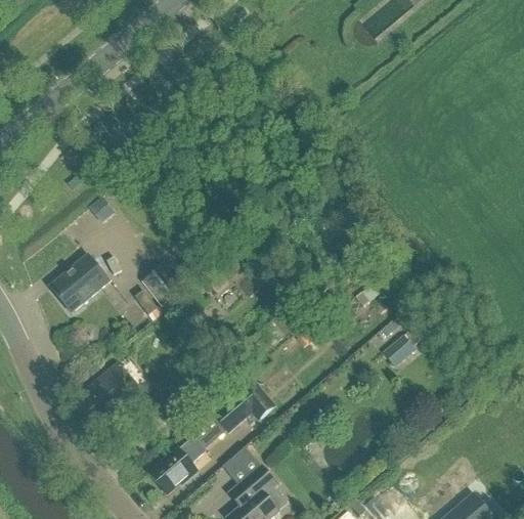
[(114,210),(103,197),(94,205),(104,218),(114,210)]
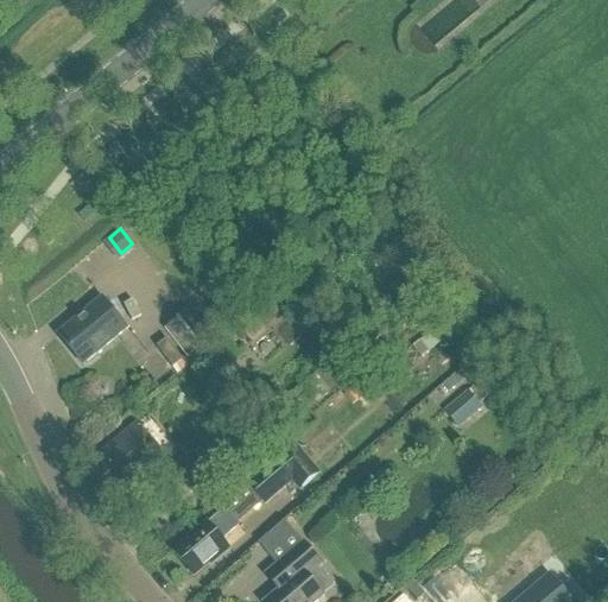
[(71,330),(63,337),(83,361),(127,325),(102,295),(67,324),(71,330)]
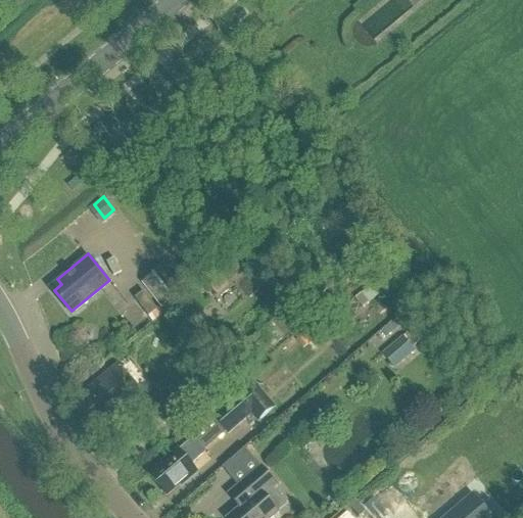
[(173,272),(164,261),(142,277),(160,303),(209,269),(198,253),(173,272)]
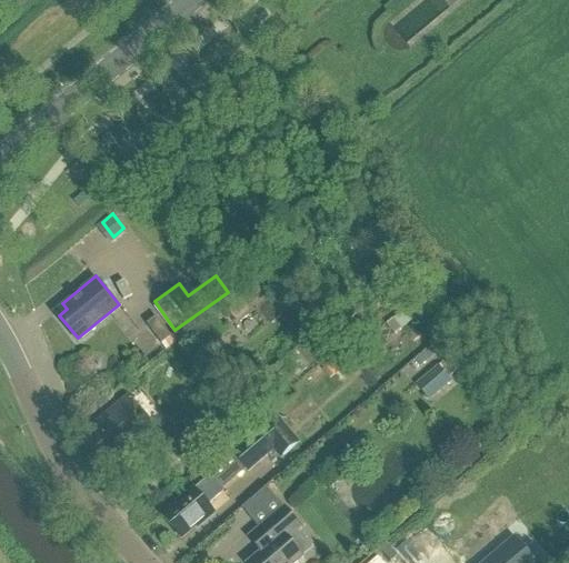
[(156,313),(146,320),(162,341),(171,333),(156,313)]
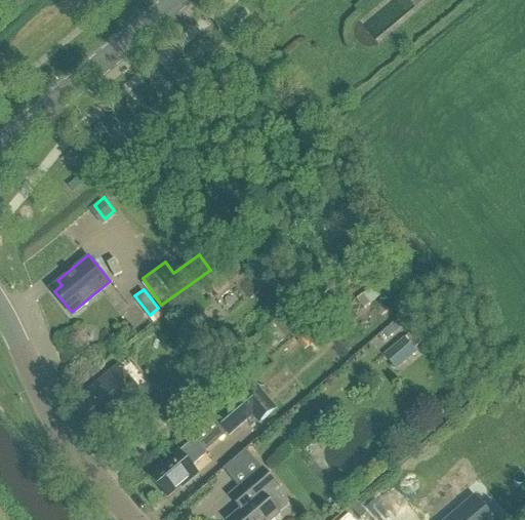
[(197,290),(177,306),(187,318),(206,303),(197,290)]
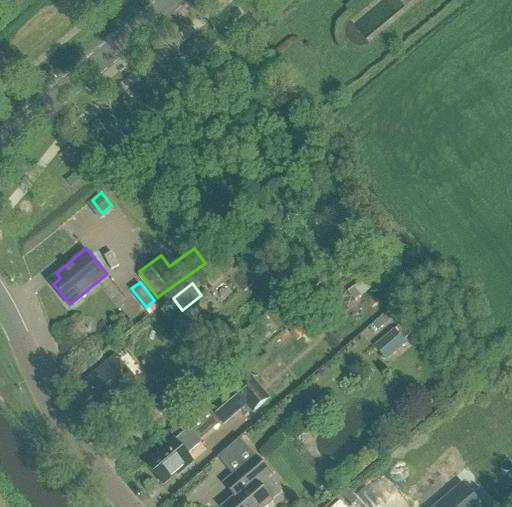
[(394,325),(374,342),(387,357),(407,339),(394,325)]
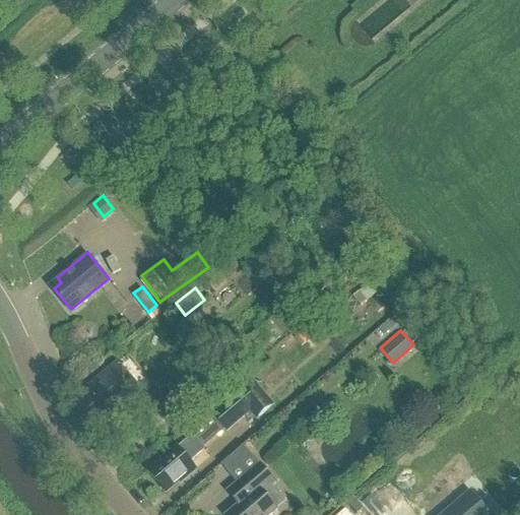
[(89,389),(76,400),(96,425),(112,411),(115,414),(143,390),(118,360),(86,385),(89,389)]
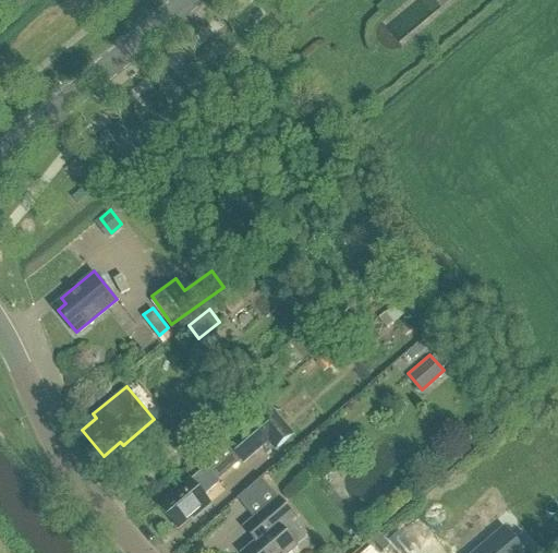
[(228,442),(243,460),(268,439),(276,446),(293,431),(270,405),(228,442)]
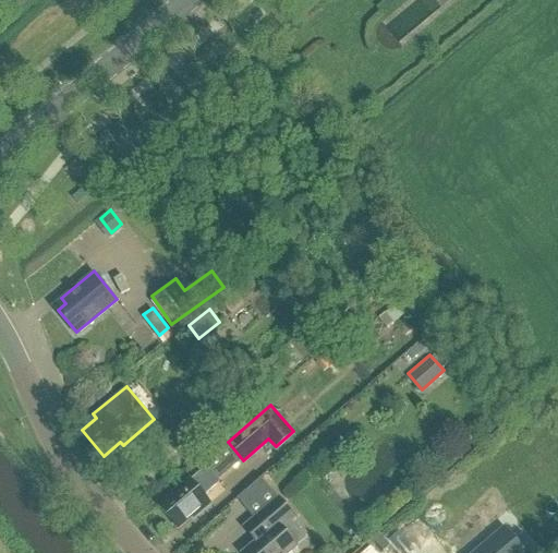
[(177,446),(194,432),(181,418),(165,432),(177,446)]
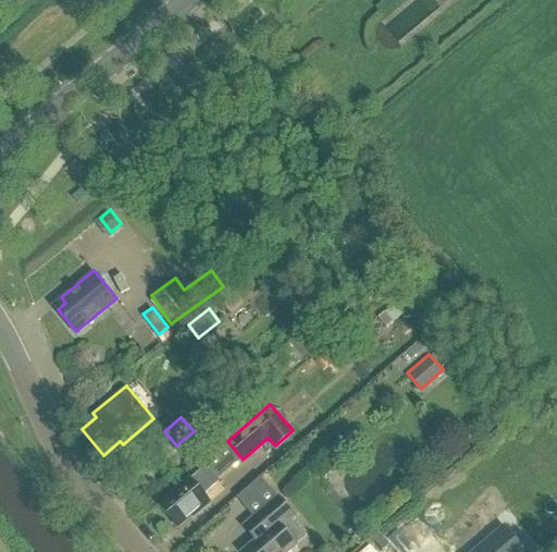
[(207,465),(192,477),(189,475),(172,489),(174,492),(160,504),(177,525),(192,513),(195,514),(211,501),(203,492),(219,479),(207,465)]
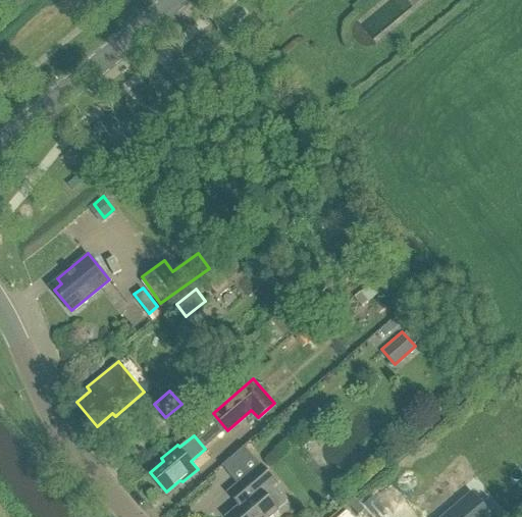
[(261,463),(228,490),(240,504),(226,515),(227,516),(268,516),(278,509),(264,493),(276,481),(261,463)]
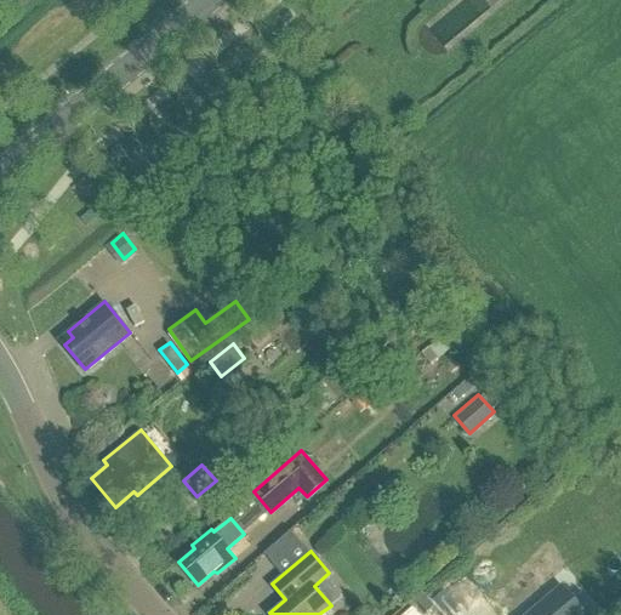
[(586,614),(562,586),(527,614),(586,614)]
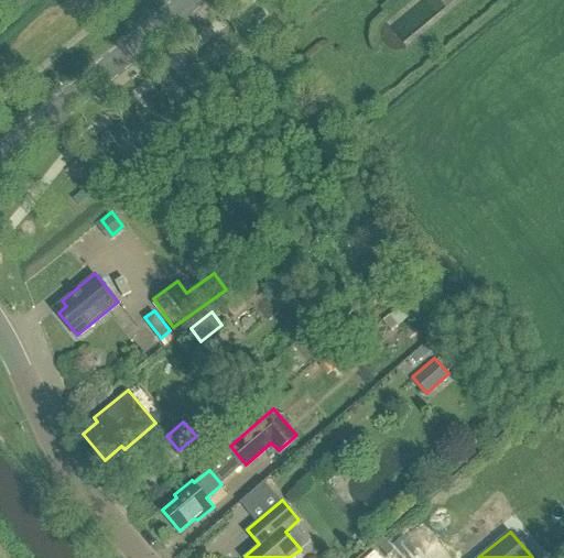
[(365,556),(366,557),(393,557),(396,557),(382,540),(365,556)]
